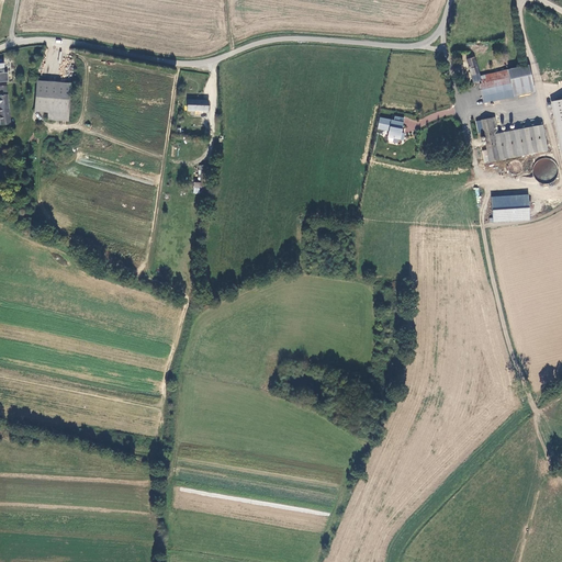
[(481,81),(480,77),(474,56),(472,57),(471,54),(467,55),(468,58),(467,58),(473,83),(481,81)]
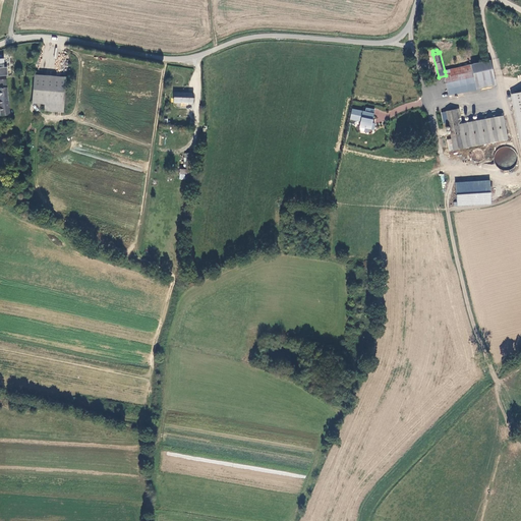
[(491,59),(445,71),(446,75),(444,76),(450,97),(499,84),(491,59)]
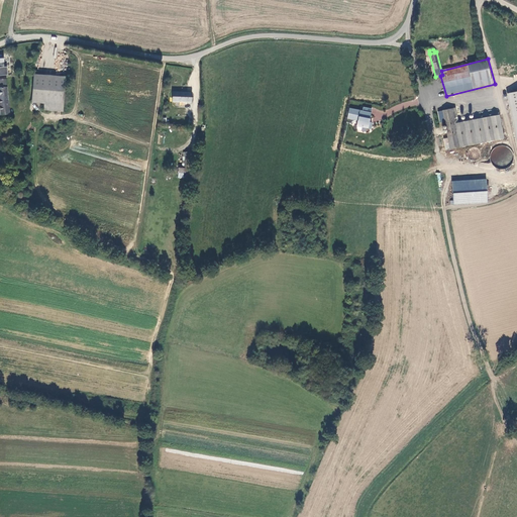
[(32,74),(31,102),(43,103),(63,104),(64,76),(32,74)]
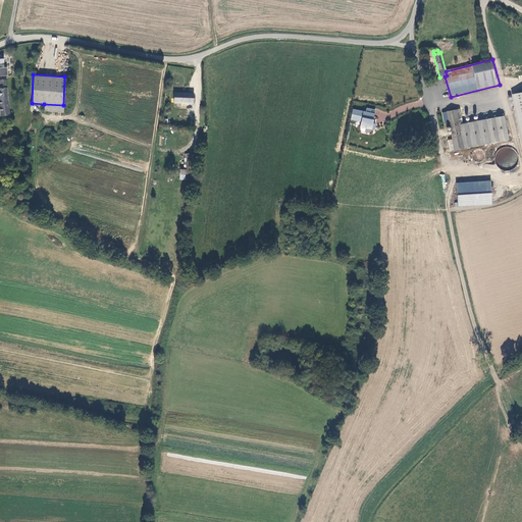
[(0,110),(1,116),(9,115),(6,80),(0,80),(0,110)]
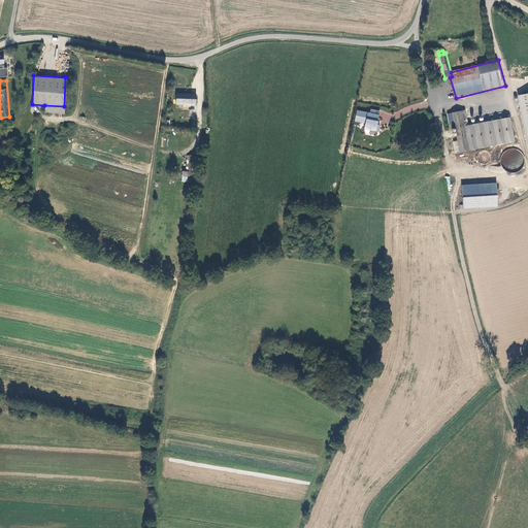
[(527,93),(516,96),(527,155),(527,93)]
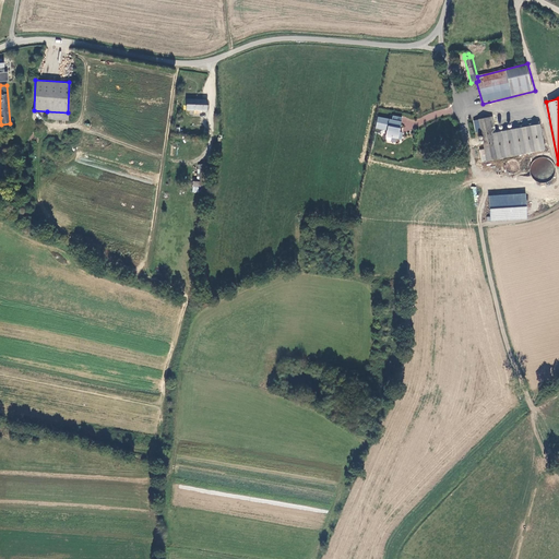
[(209,111),(210,100),(189,100),(188,110),(209,111)]
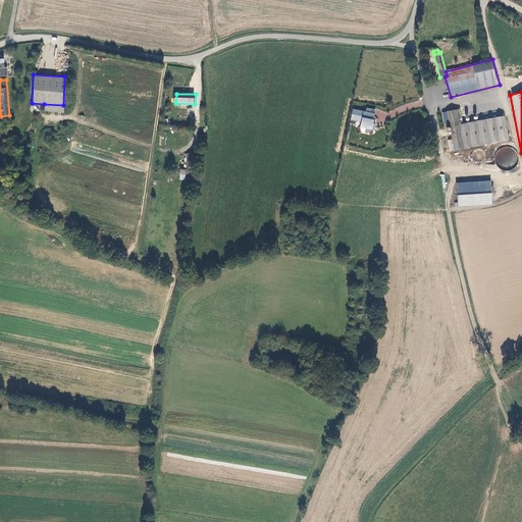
[(63,105),(44,104),(43,110),(63,112),(63,105)]
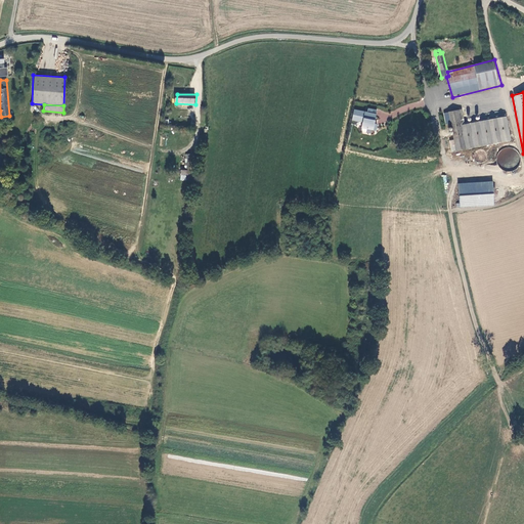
[(367,113),(354,110),(352,121),(362,123),(361,128),(376,131),(377,125),(373,124),(374,121),(375,121),(377,111),(368,108),(367,113)]
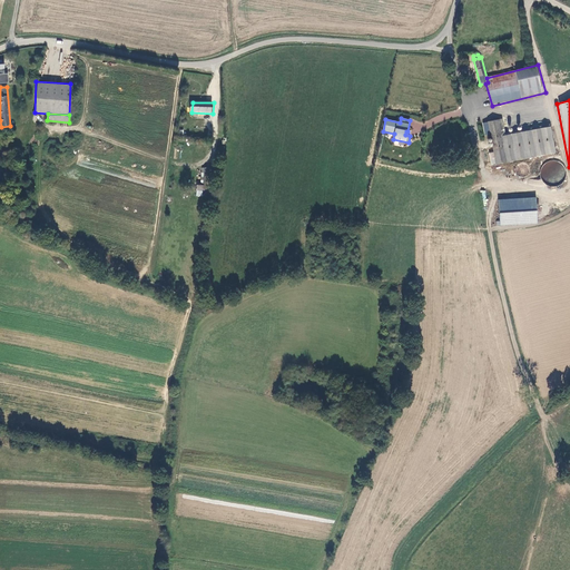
[(502,119),(489,121),(497,164),(556,153),(550,127),(505,135),(502,119)]
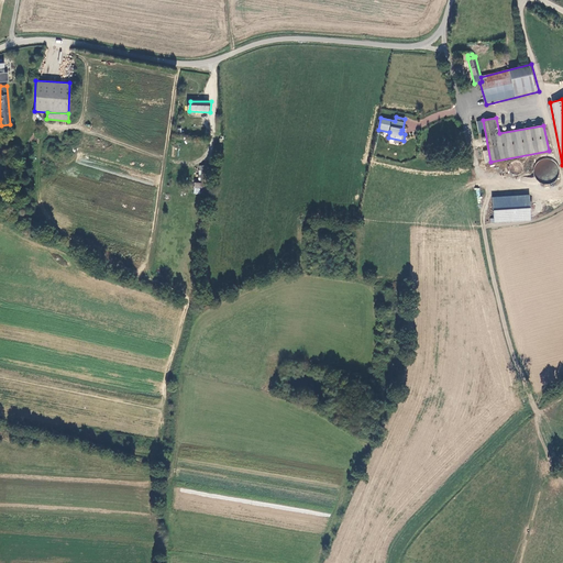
[(203,185),(205,167),(200,166),(199,184),(191,184),(191,188),(203,189),(203,185)]
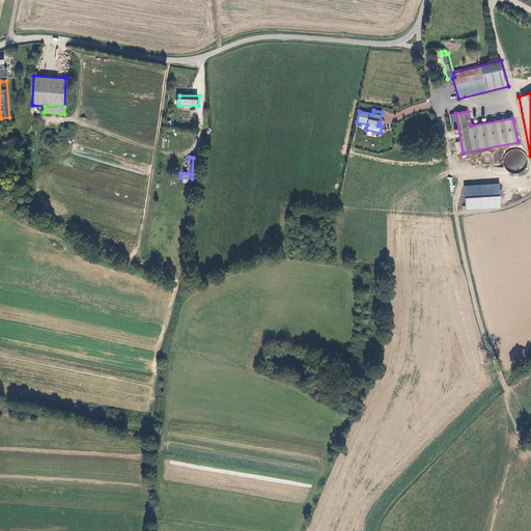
[(465,199),(500,197),(499,185),(464,187),(465,199)]
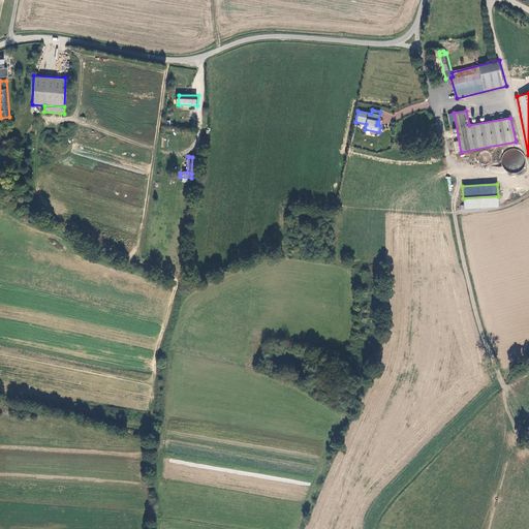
[(498,207),(498,196),(463,198),(464,206),(464,209),(498,207)]
